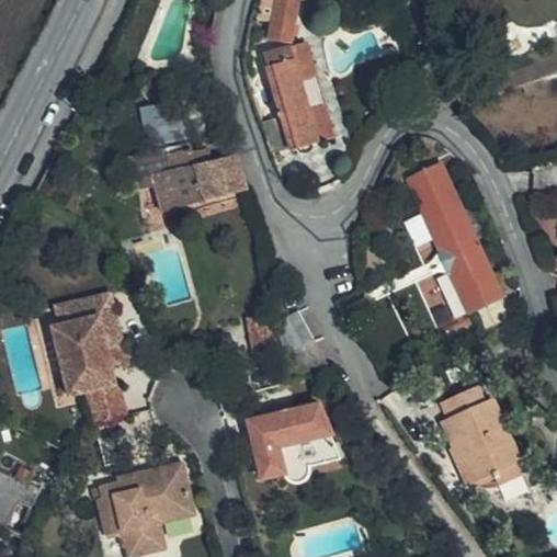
[(290,43),(296,0),(254,0),(252,20),(269,22),(290,43)]
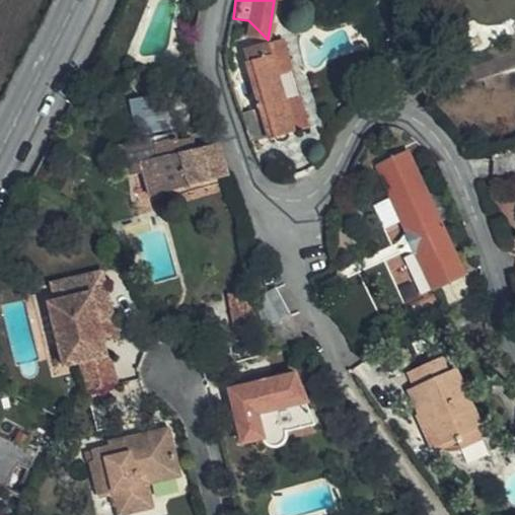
[(258,105),(266,133),(267,138),(291,131),(283,100),(275,73),(289,70),(281,39),(242,49),(258,105)]
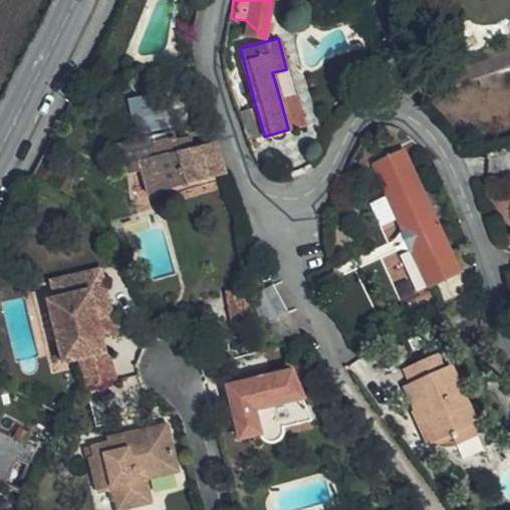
[(167,125),(159,91),(126,98),(135,132),(167,125)]
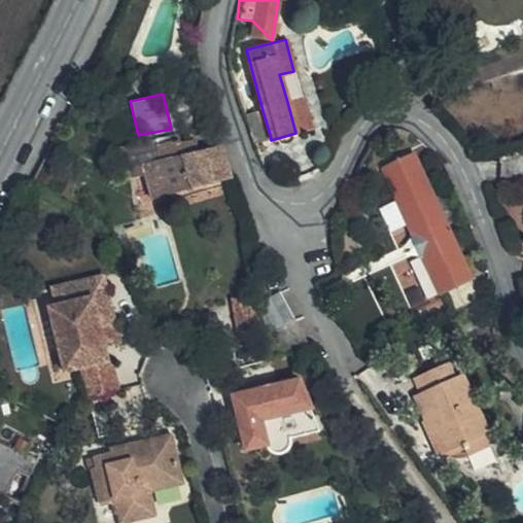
[(301,99),(287,102),(295,133),(310,130),(301,99)]
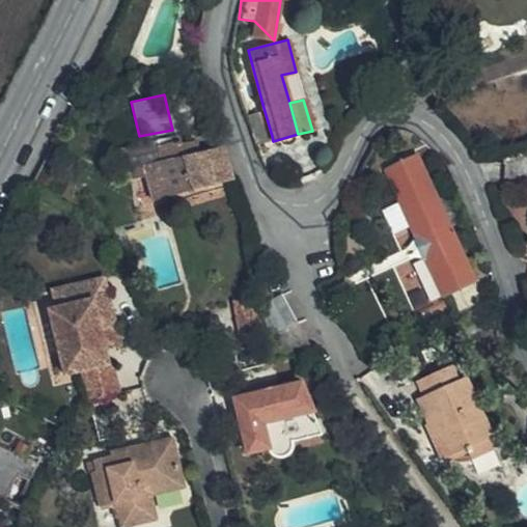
[(253,142),(272,136),(264,108),(246,113),(253,142)]
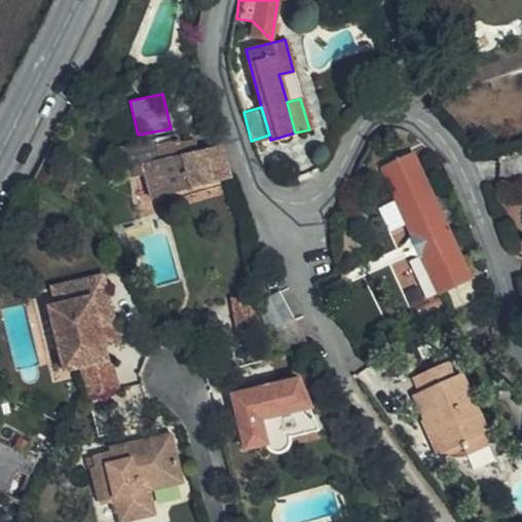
[(228,176),(218,145),(195,151),(191,136),(182,139),(182,140),(176,141),(174,137),(151,144),(153,155),(148,158),(147,162),(136,165),(141,182),(145,199),(228,176)]
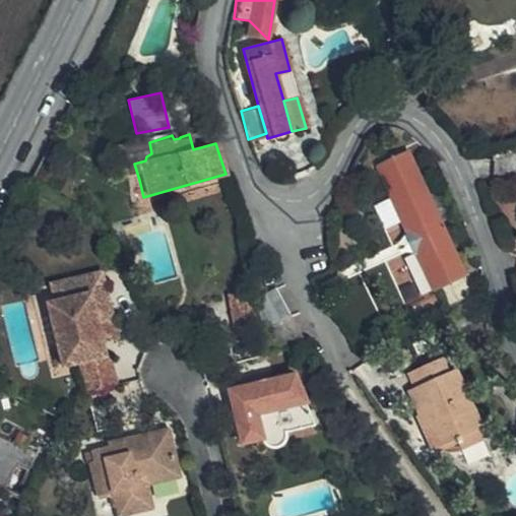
[(383,183),(408,240),(423,233),(422,229),(431,224),(435,221),(438,221),(450,216),(438,188),(425,194),(404,149),(374,163),(383,183)]
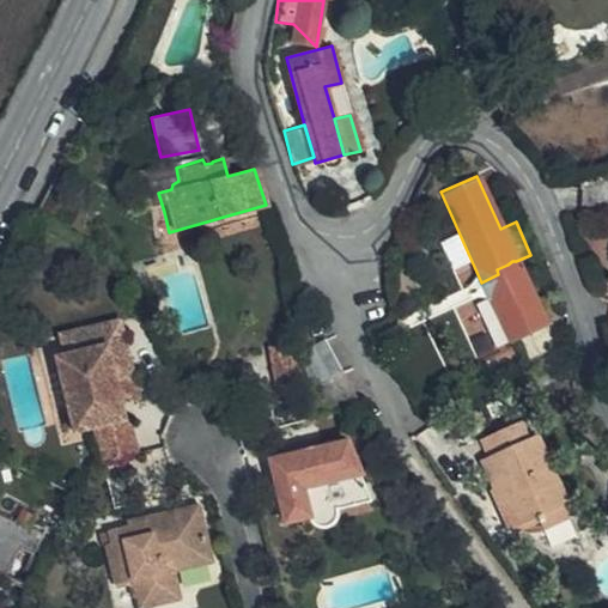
[(164,212),(158,193),(123,204),(129,223),(164,212)]
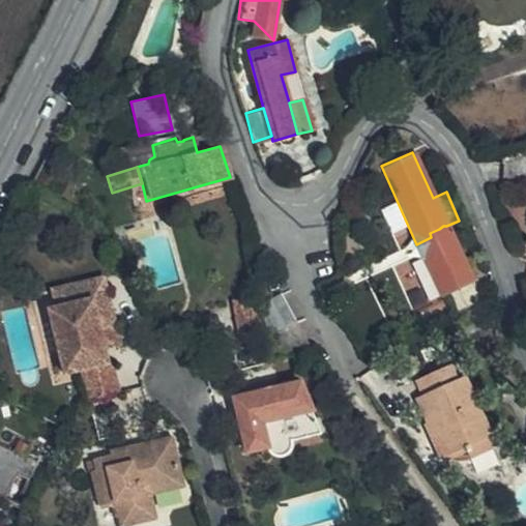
[(403,244),(405,250),(416,244),(390,186),(386,188),(392,201),(378,208),(396,247),(403,244)]
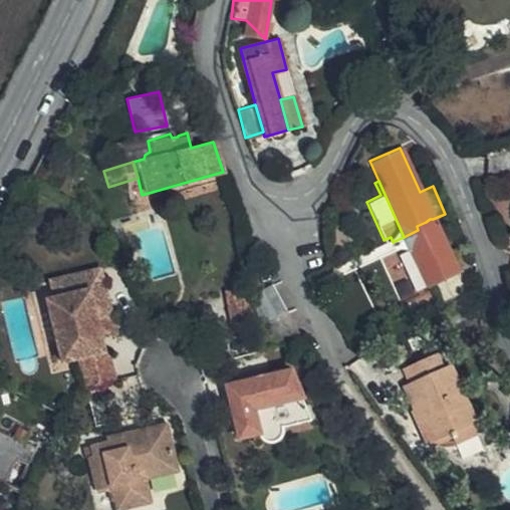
[(425,284),(456,270),(433,219),(430,219),(426,222),(417,226),(418,230),(404,237),(406,242),(425,284)]
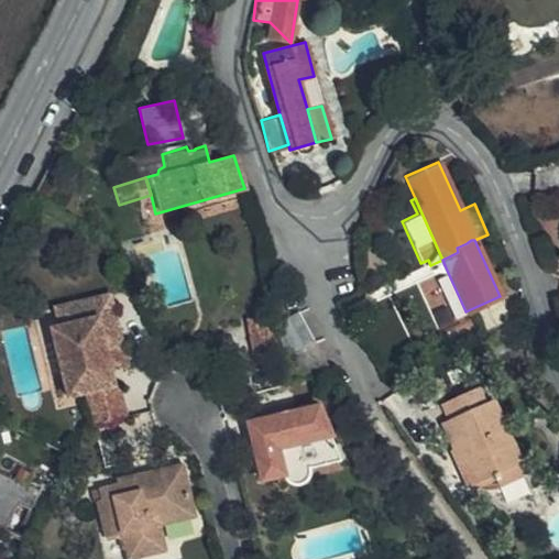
[(474,332),(466,311),(442,260),(430,265),(434,271),(414,280),(445,346),(474,332)]
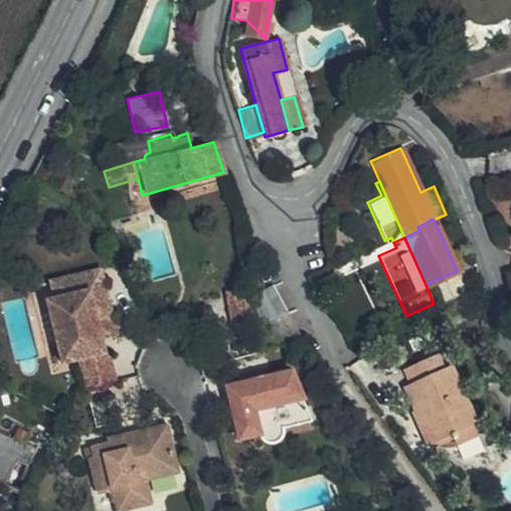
[(218,270),(226,314),(245,311),(238,266),(218,270)]
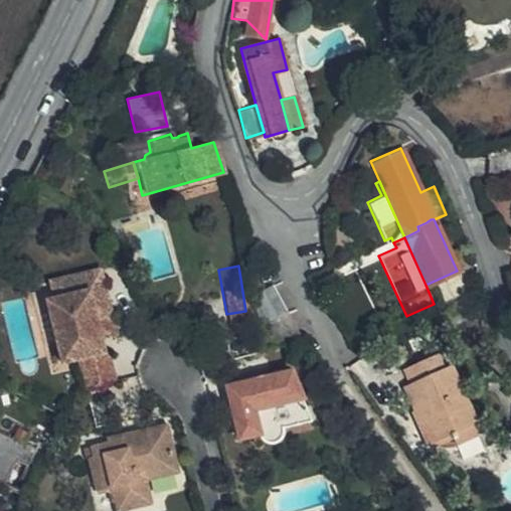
[(73,286),(102,280),(99,268),(70,274),(73,286)]
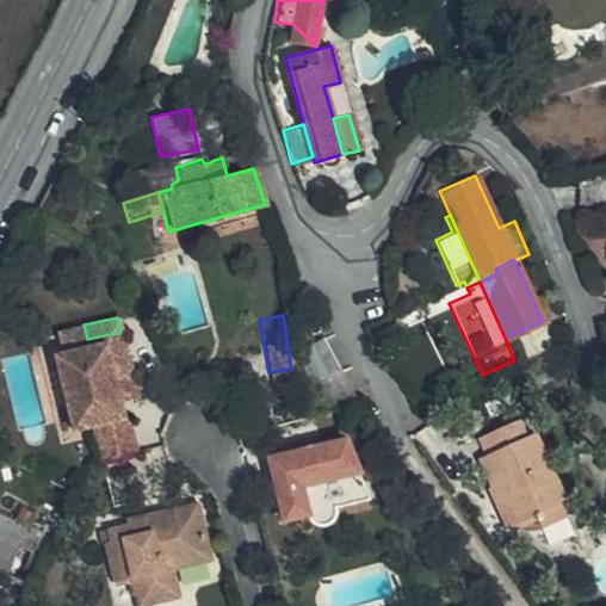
[(97,459),(134,450),(125,414),(121,415),(112,418),(107,400),(116,399),(113,381),(131,377),(121,332),(87,339),(84,325),(57,331),(67,369),(57,371),(66,409),(74,407),(79,426),(88,425),(97,459)]
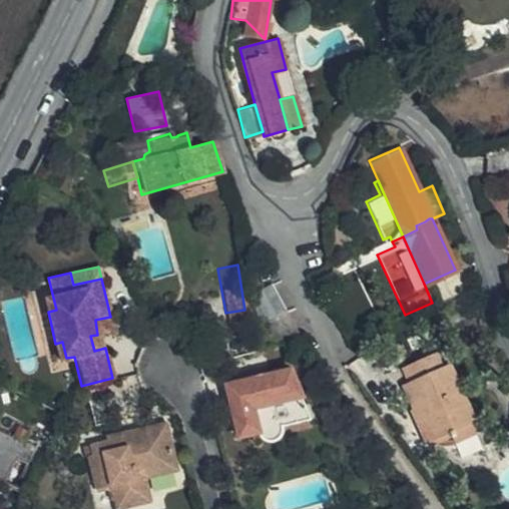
[(271,282),(249,290),(252,307),(255,321),(259,320),(285,308),(271,282)]
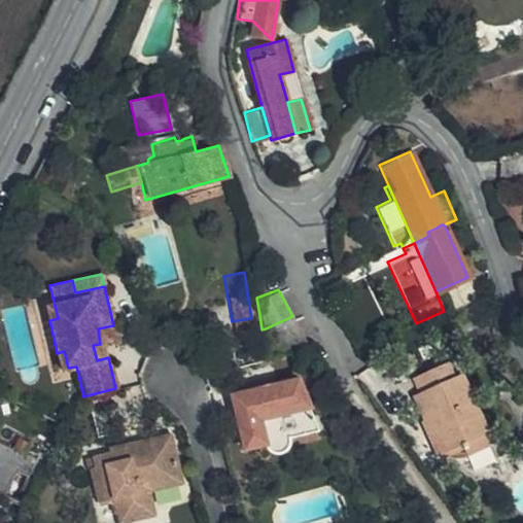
[(116,340),(113,325),(98,328),(100,344),(116,340)]
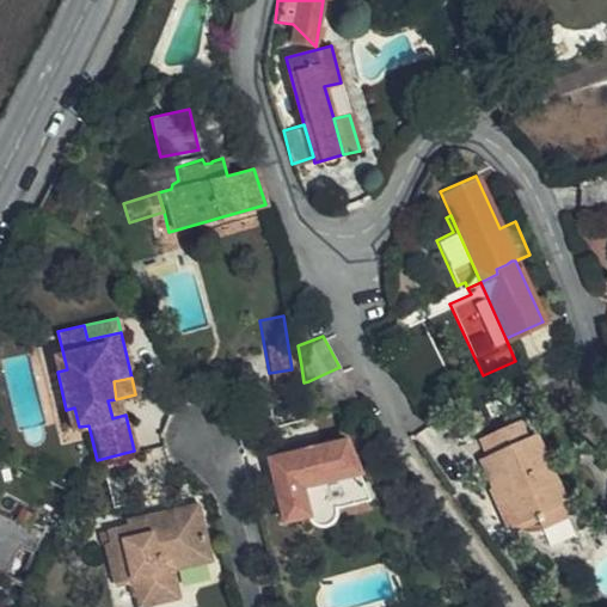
[(112,418),(121,416),(116,399),(108,400),(112,418)]
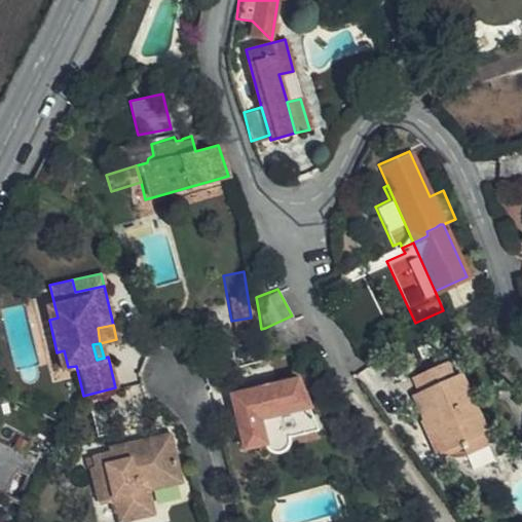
[(61,369),(68,367),(64,350),(57,352),(61,369)]
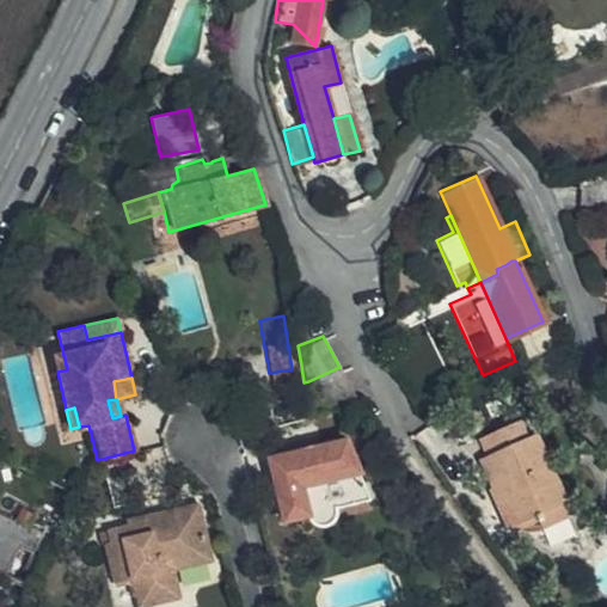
[(560,501),(528,435),(526,436),(517,420),(488,435),(496,452),(480,460),(513,525),(534,514),(539,522),(545,519),(543,510),(560,501)]
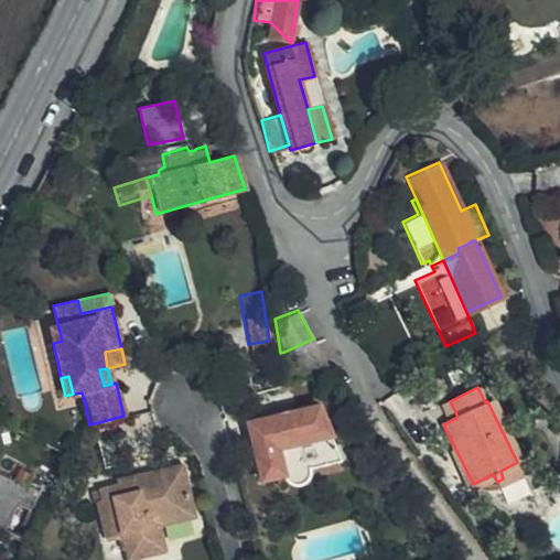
[(344,460),(323,405),(252,421),(266,480),(288,475),(293,482),(300,486),(310,483),(315,477),(316,467),(344,460)]
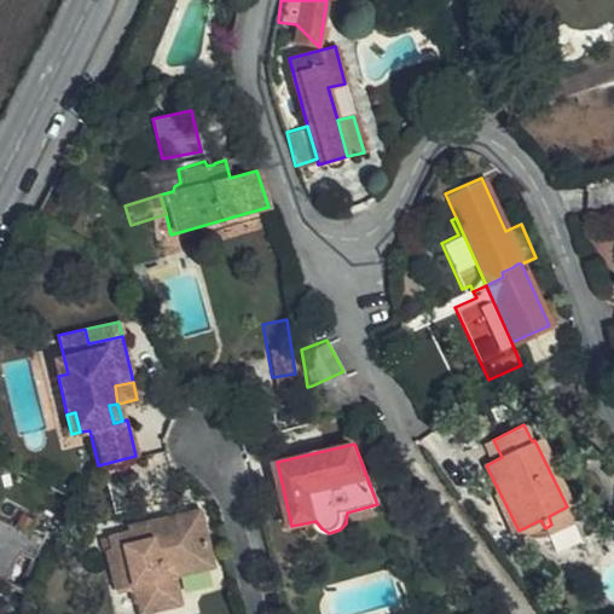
[(178,532),(204,525),(200,507),(173,514),(178,532)]
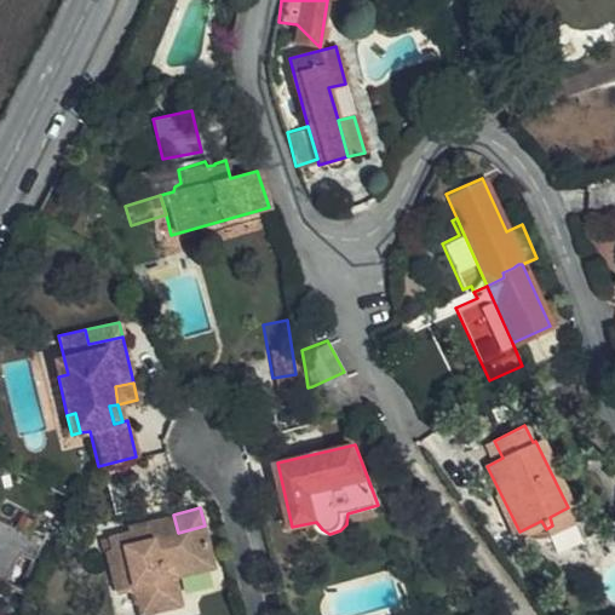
[(552,526),(572,516),(568,507),(550,517),(552,526)]
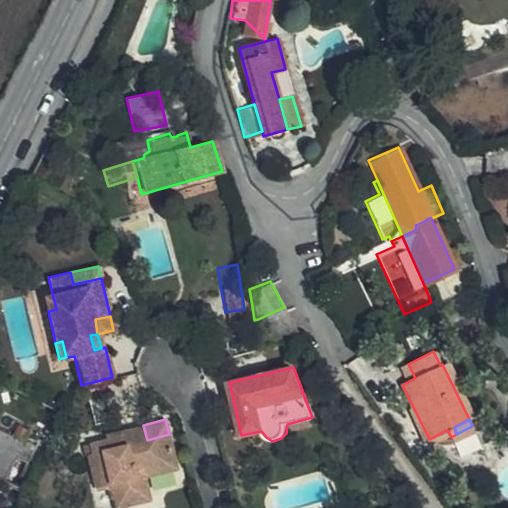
[(0,476),(2,477),(17,452),(26,456),(34,442),(9,428),(9,431),(0,425),(0,476)]
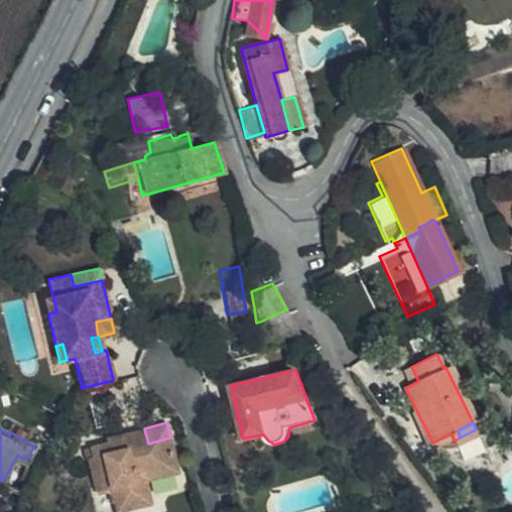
[(179,471),(170,437),(148,443),(144,428),(117,434),(120,443),(111,445),(110,440),(95,444),(98,457),(88,459),(96,490),(104,488),(108,501),(131,495),(128,484),(179,471)]
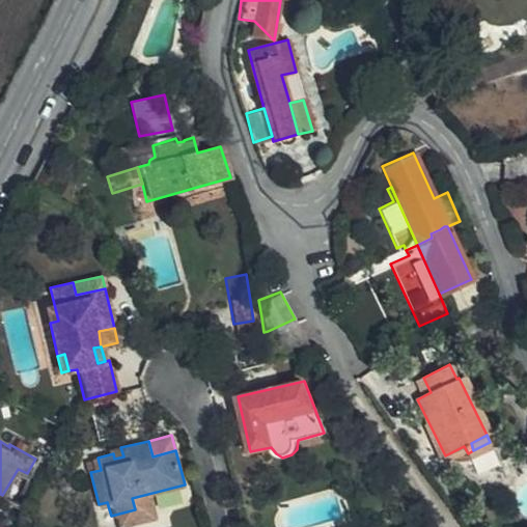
[(188,496),(185,484),(132,498),(135,509),(148,506),(188,496)]
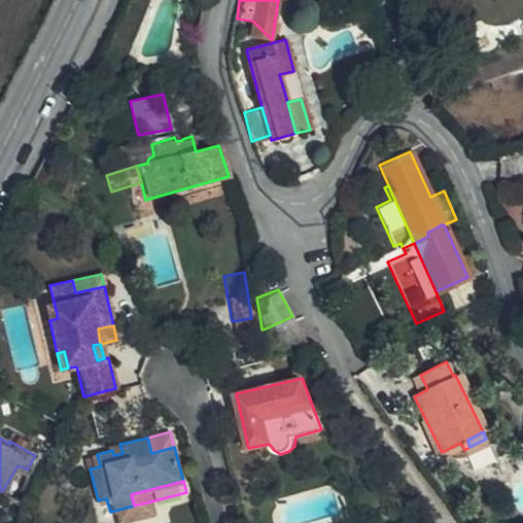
[(134,506),(110,512),(112,522),(113,522),(150,514),(147,502),(134,506)]
